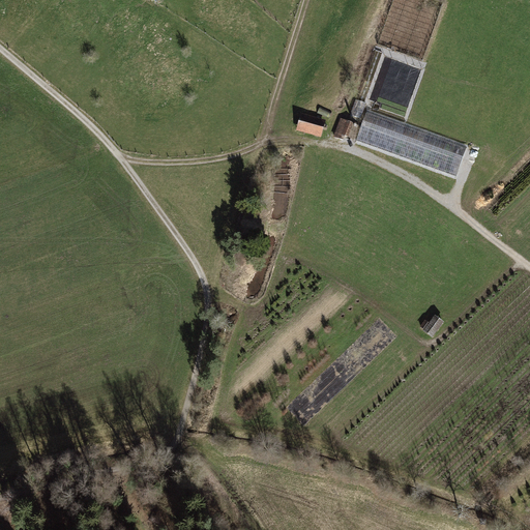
[(444,2),(436,0),(393,0),(377,46),(422,61),(444,2)]
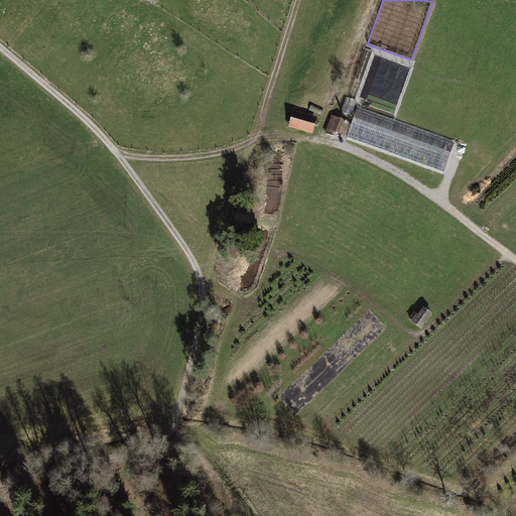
[(372,51),(366,49),(349,98),(347,97),(341,112),(352,116),(357,101),(355,100),(372,51)]
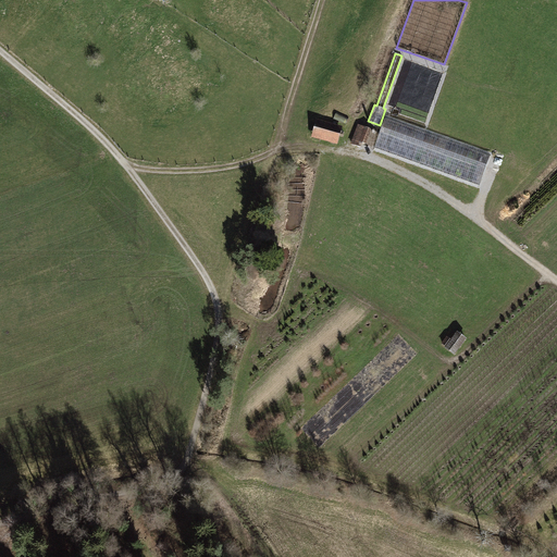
[(491,155),(385,118),(374,149),(480,186),(491,155)]
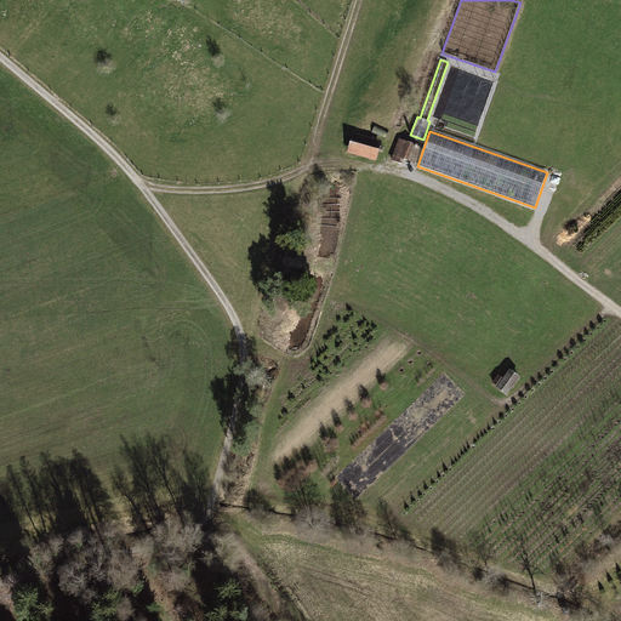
[(355,137),(352,152),(375,158),(379,143),(355,137)]
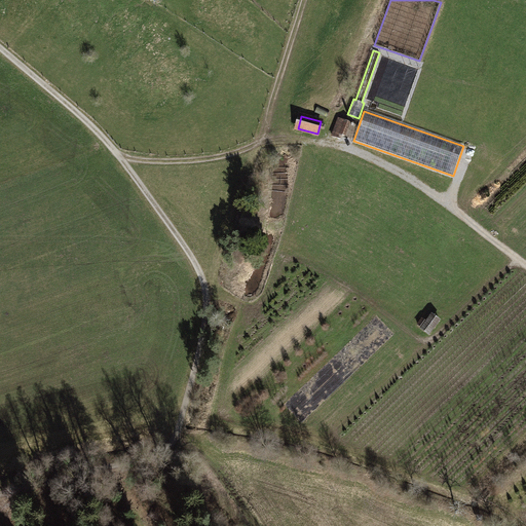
[(338,119),(332,136),(341,139),(342,134),(351,138),(357,125),(338,119)]
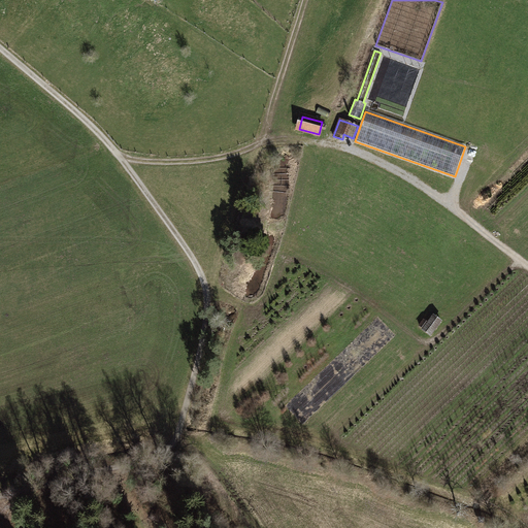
[(429,324),(424,321),(419,326),(432,335),(440,324),(433,319),(429,324)]
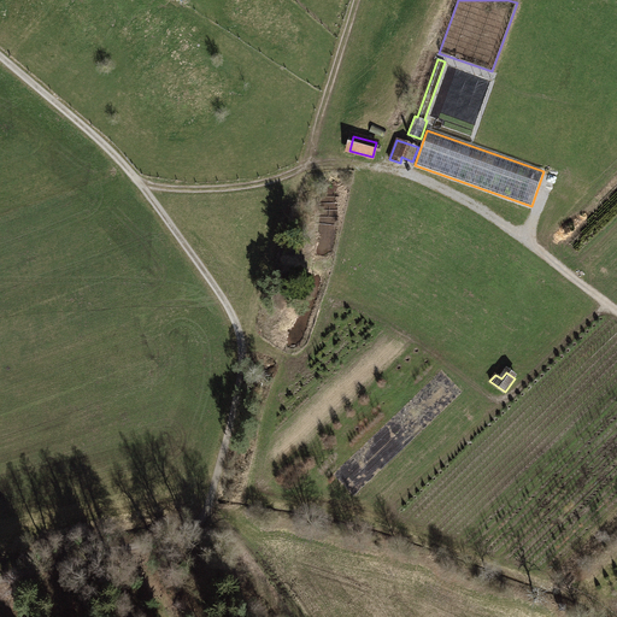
All buildings are outlined.
